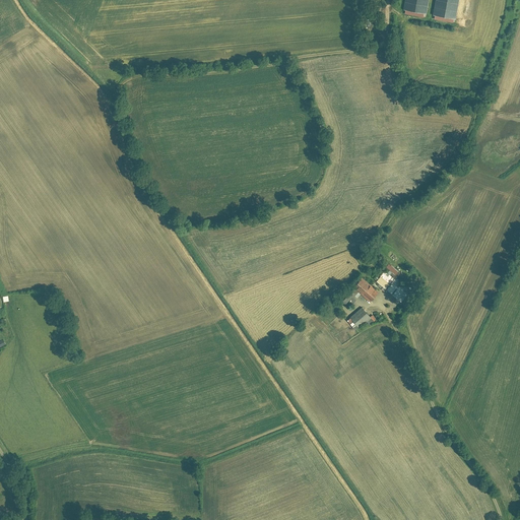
[(427,0),(404,0),(403,10),(425,14),(427,0)]
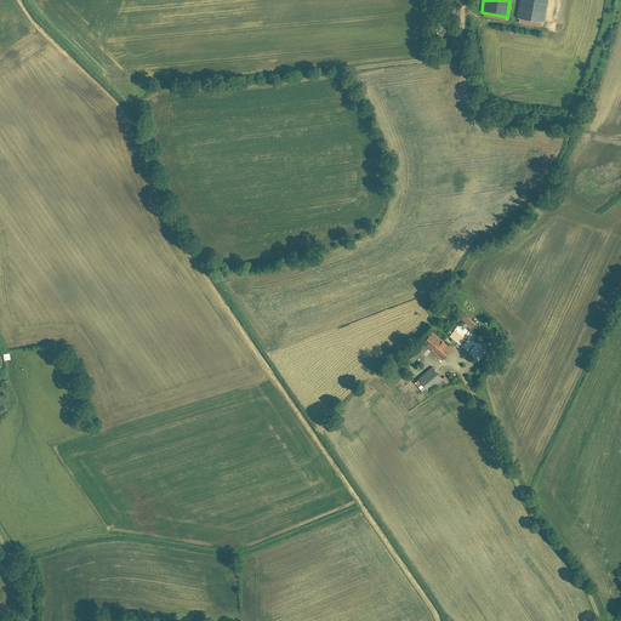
[(547,0),(520,0),(518,18),(543,23),(547,0)]
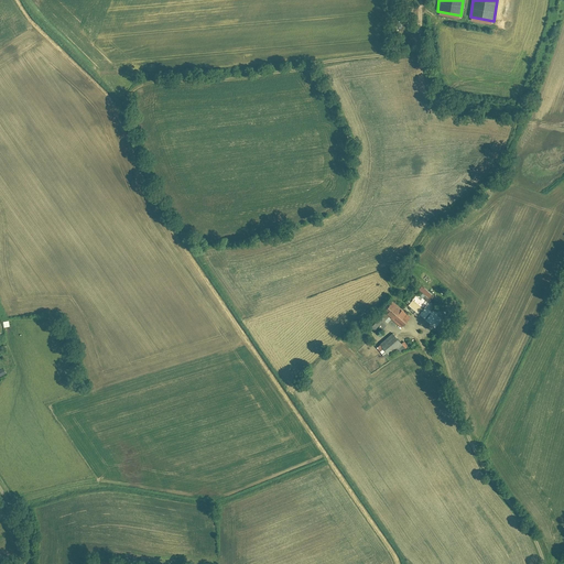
[(409,306),(435,328),(446,315),(442,311),(441,312),(435,307),(435,306),(431,302),(435,296),(424,288),(424,289),(422,286),(419,290),(423,293),(421,296),(418,294),(409,306)]
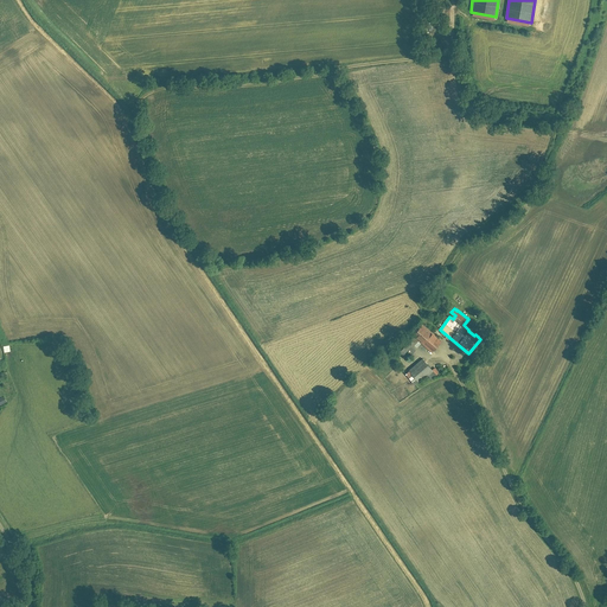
[(442,342),(422,325),(413,337),(432,353),(442,342)]
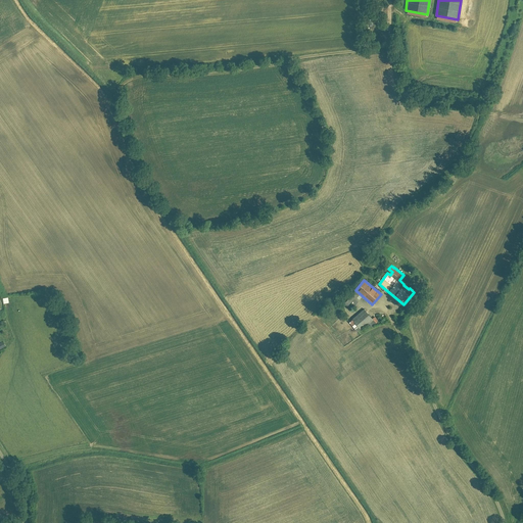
[(347,306),(355,298),(349,293),(342,301),(347,306)]
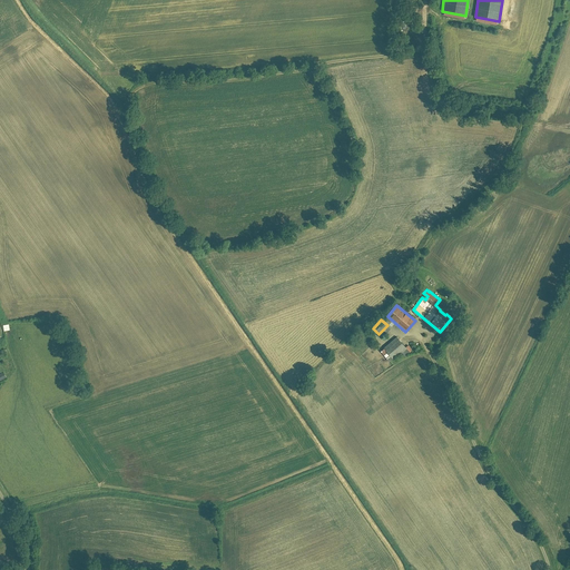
[(405,349),(396,337),(384,349),(384,350),(381,352),(390,363),(401,353),(405,357),(413,351),(409,345),(405,349)]
